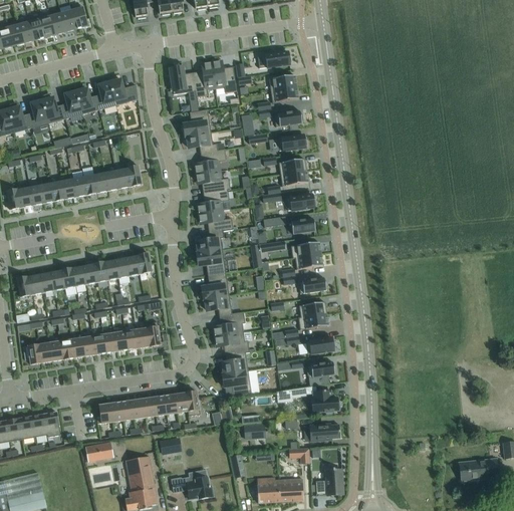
[(152,0),(133,0),(135,15),(137,15),(138,17),(146,16),(146,14),(148,13),(146,1),(152,0)]
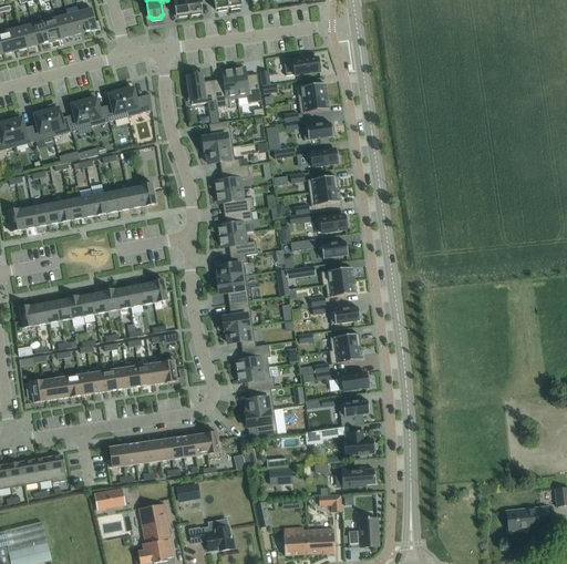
[(188,11),(186,0),(167,0),(174,0),(176,13),(178,12),(178,14),(187,13),(187,11),(188,11)]
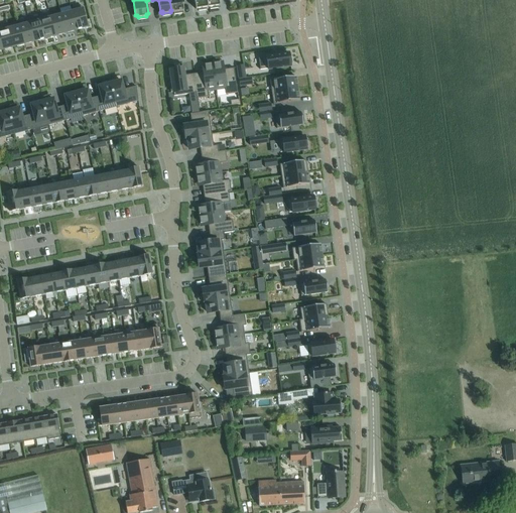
[(169,0),(171,10),(173,10),(173,12),(177,11),(182,11),(181,8),(183,8),(182,0),(169,0)]
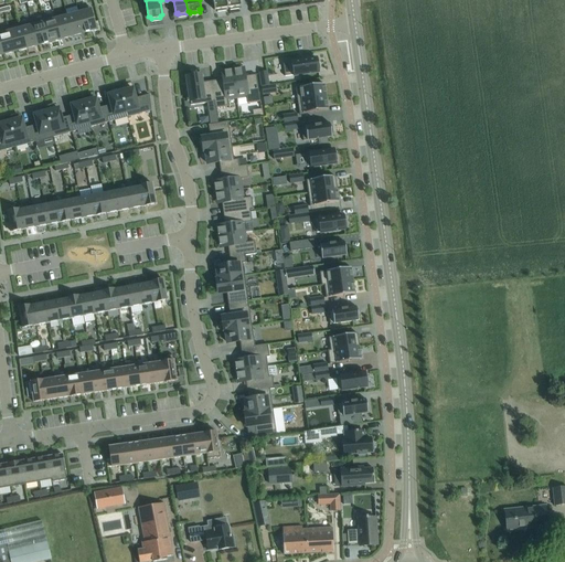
[(227,6),(226,0),(213,0),(214,7),(216,7),(216,9),(226,8),(225,6),(227,6)]
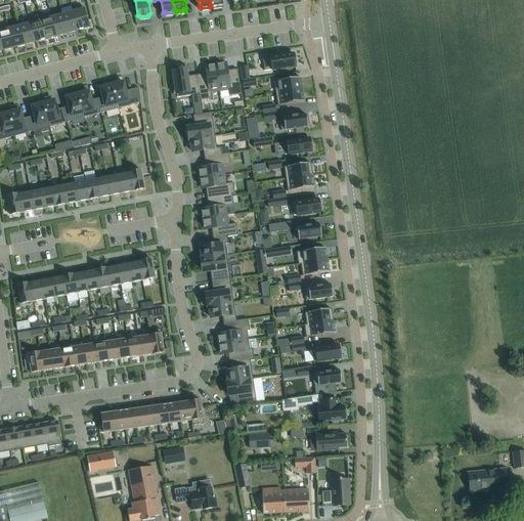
[(72,6),(73,9),(78,28),(88,25),(83,3),(72,6)]
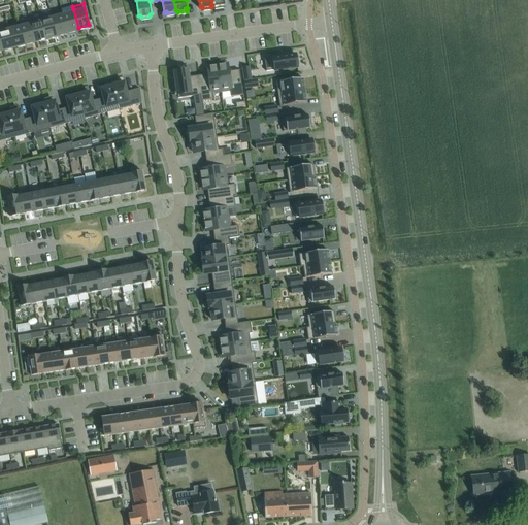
[(78,28),(73,9),(62,12),(67,31),(78,28)]
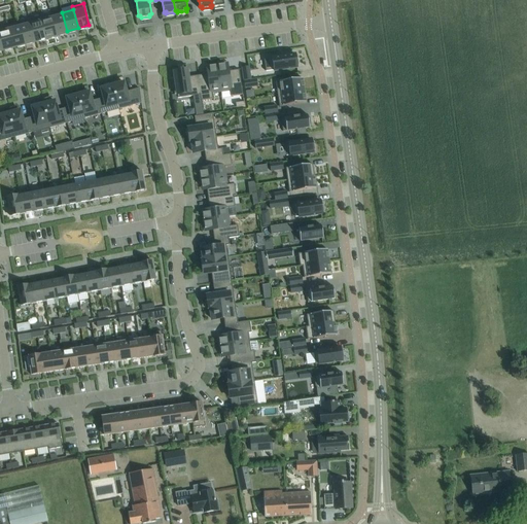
[(67,31),(62,12),(51,15),(57,34),(67,31)]
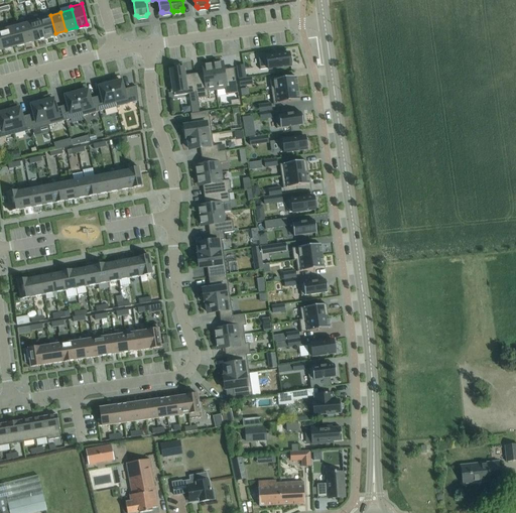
[(44,35),(39,17),(39,15),(28,17),(29,20),(34,38),(44,35)]
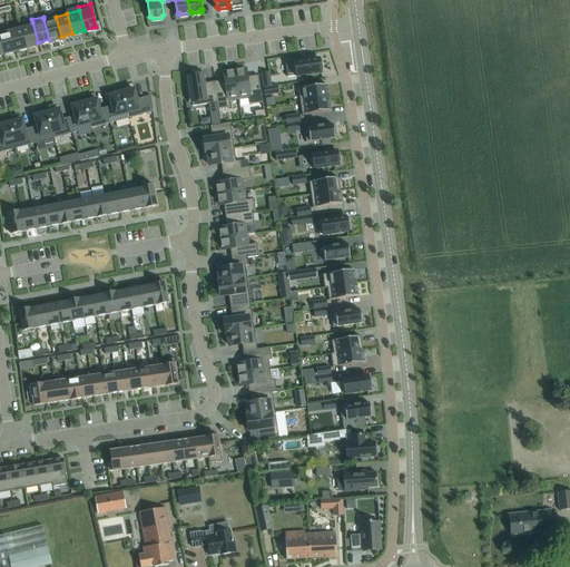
[(61,37),(56,17),(43,19),(49,39),(61,37)]
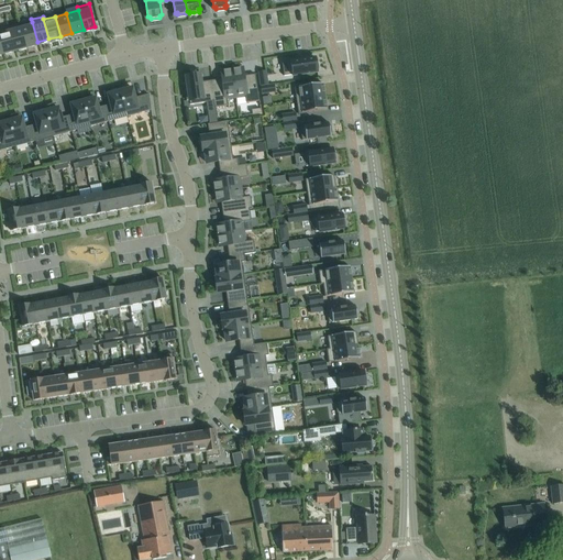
[(37,42),(32,22),(21,25),(25,45),(37,42)]
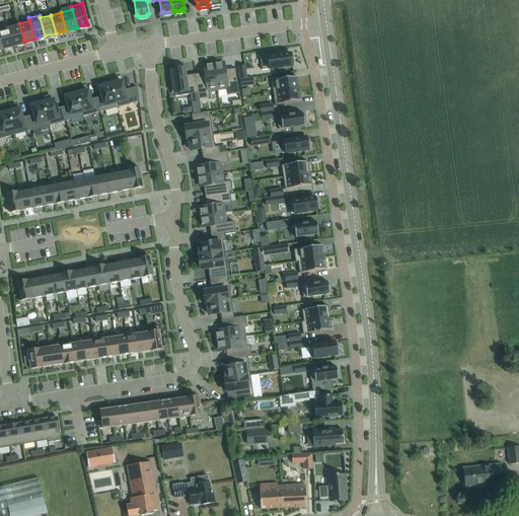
[(23,42),(19,23),(8,26),(13,45),(23,42)]
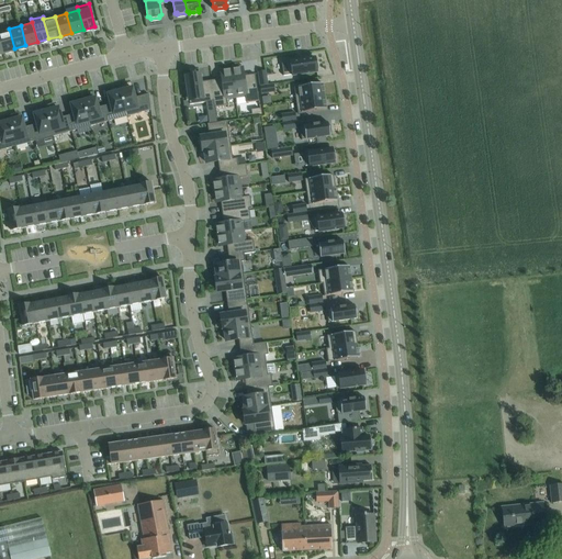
[(14,48),(9,29),(0,31),(0,40),(3,52),(14,48)]
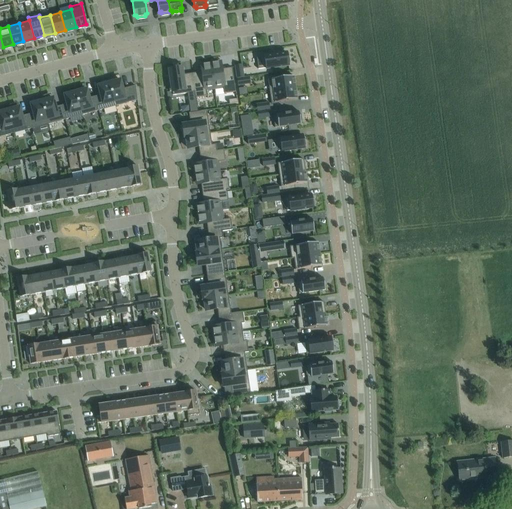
[(290,60),(289,52),(287,52),(286,50),(256,54),(258,66),(288,62),(288,60),(290,60)]
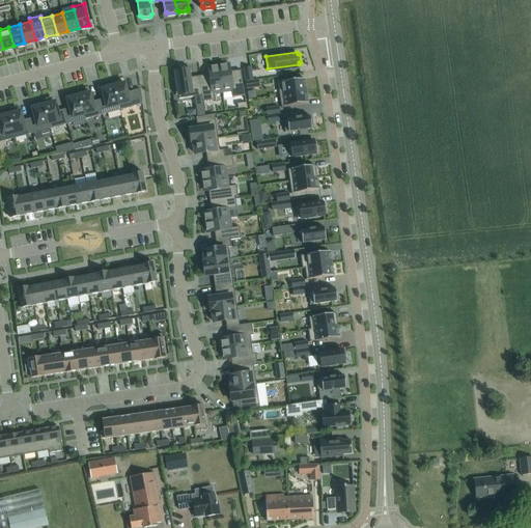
[(244,92),(241,67),(229,68),(228,61),(226,62),(226,61),(223,62),(220,62),(220,63),(218,63),(222,89),(231,87),(232,94),(244,92)]
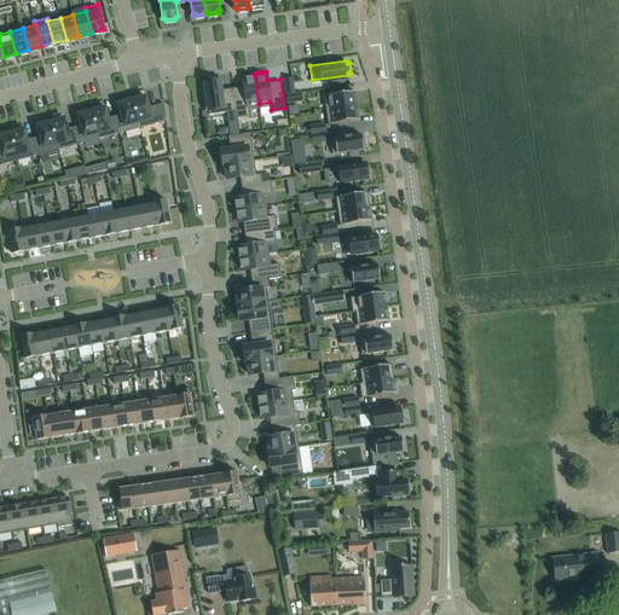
[(259,104),(254,74),(253,74),(246,74),(246,75),(242,75),(243,83),(232,86),(235,108),(235,109),(236,115),(249,112),(248,105),(259,104)]
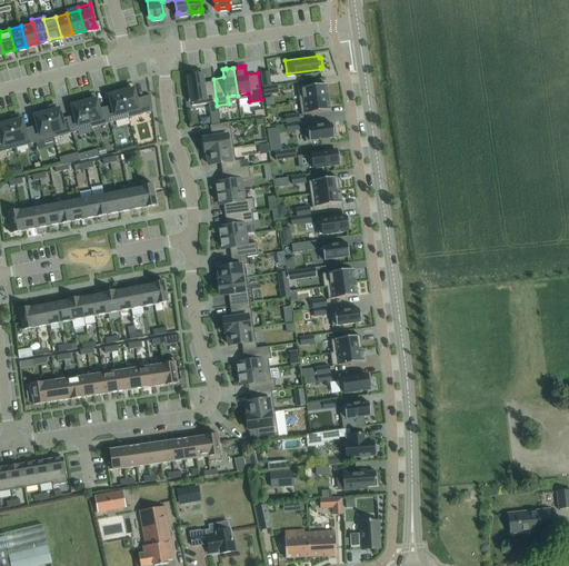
[(270,82),(268,69),(261,70),(263,83),(270,82)]
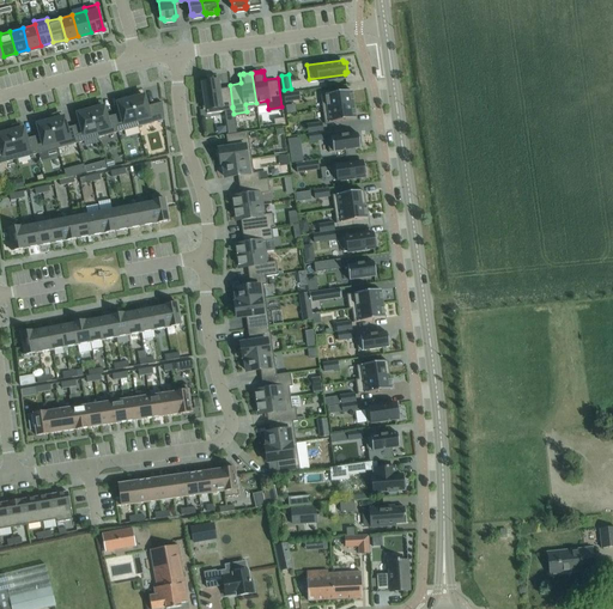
[(232,107),(230,85),(218,86),(217,78),(214,78),(205,79),(202,80),(202,84),(202,89),(204,89),(205,96),(201,97),(202,107),(206,107),(206,111),(232,108),(232,107)]
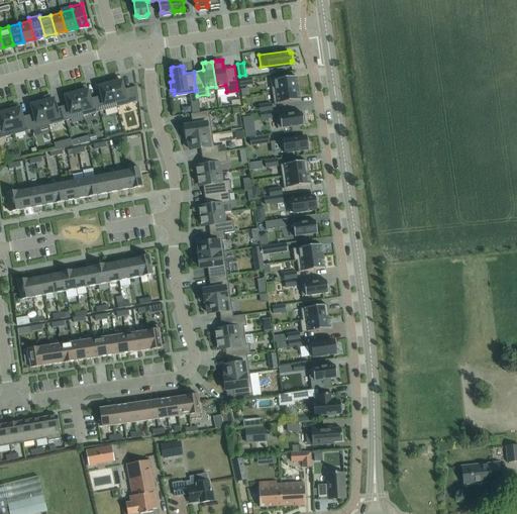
[(298,86),(296,74),(270,78),(272,90),(298,86)]
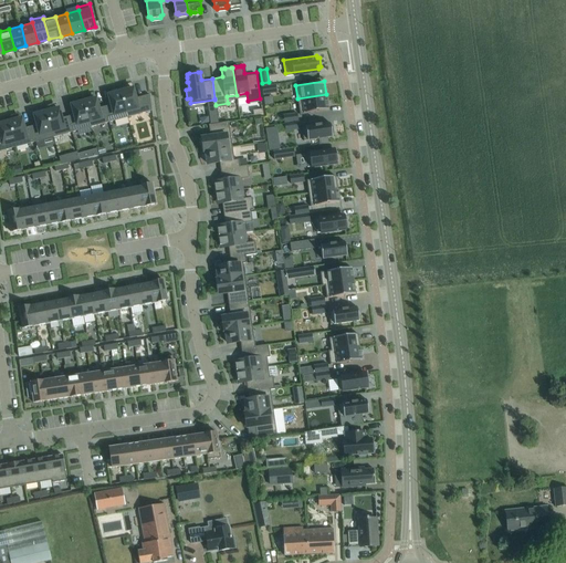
[(276,90),(275,82),(261,84),(262,92),(276,90)]
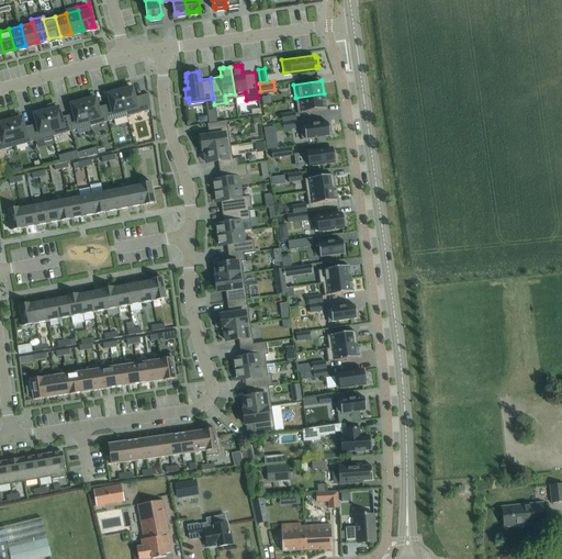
[(150,107),(148,91),(134,94),(132,85),(120,88),(126,113),(150,107)]
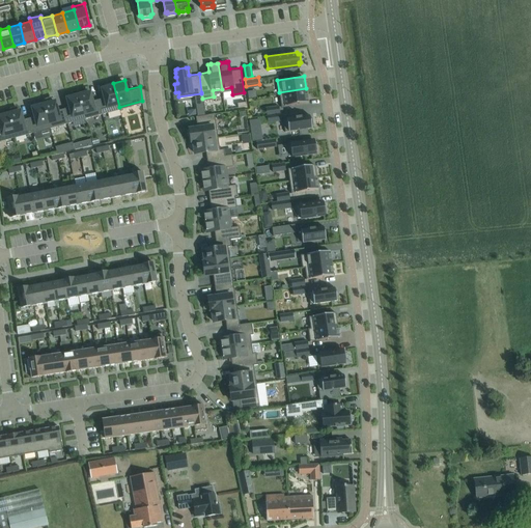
[(119,107),(113,83),(102,86),(104,95),(98,98),(102,112),(119,107)]
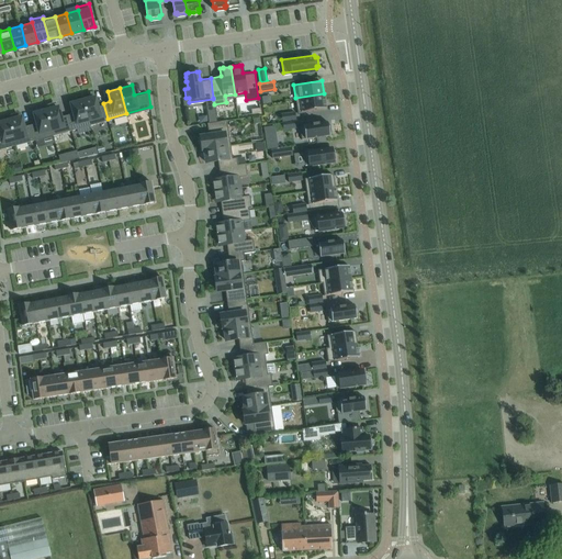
[(326,107),(324,93),(295,98),(298,110),(326,107)]
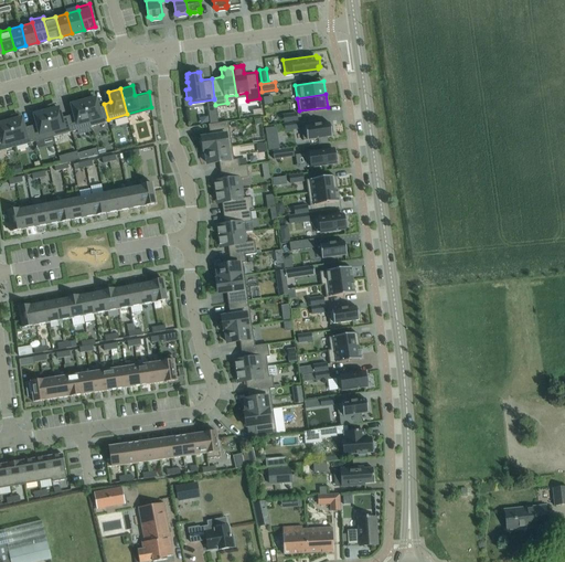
[(108,119),(104,104),(98,105),(95,95),(83,98),(89,124),(108,119)]
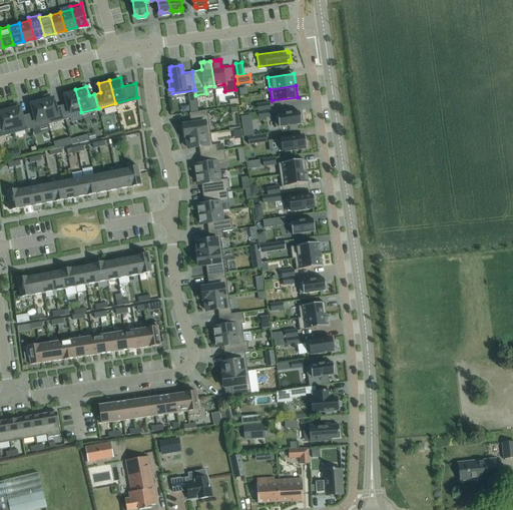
[(81,112),(75,89),(64,92),(67,101),(61,103),(65,117),(81,112)]
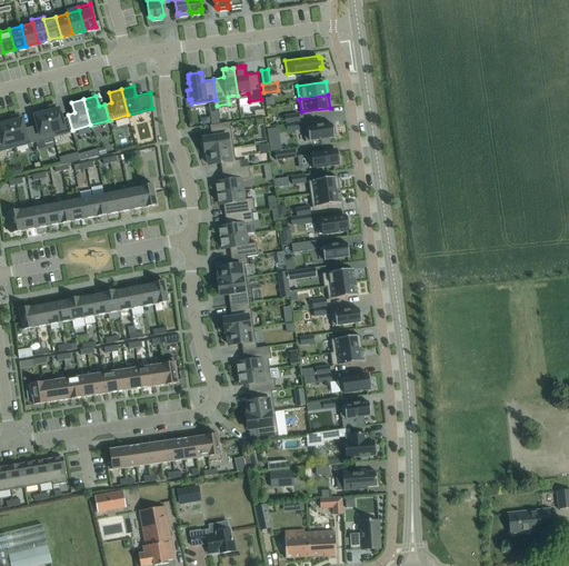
[(72,130),(68,115),(61,116),(59,107),(47,109),(53,135),(72,130)]
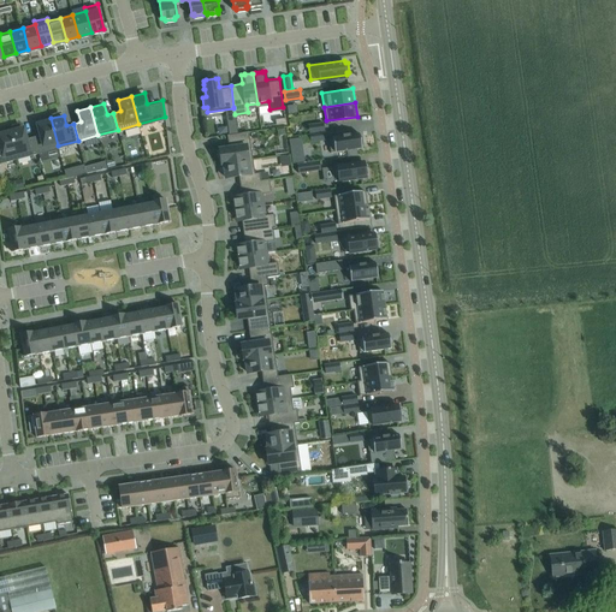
[(58,146),(51,118),(37,122),(40,132),(33,135),(37,152),(58,146)]
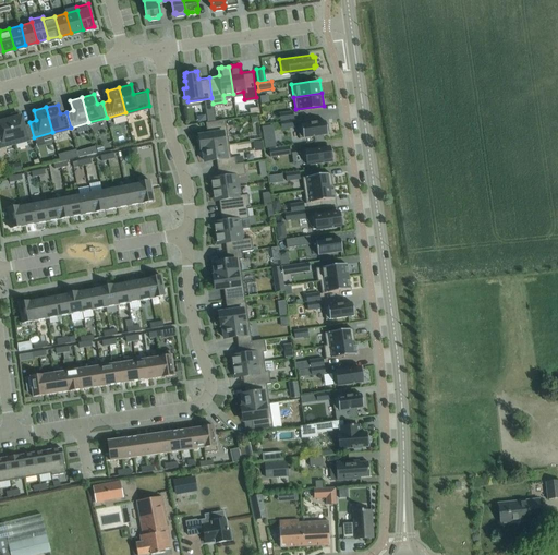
[(293,117),(292,109),(279,111),(280,119),(293,117)]
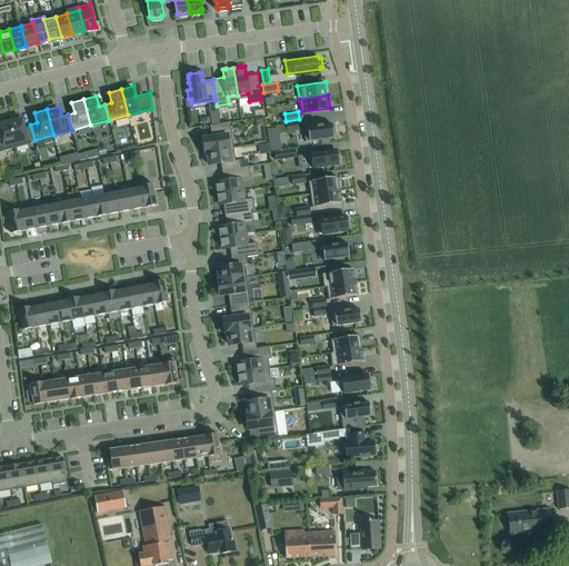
[(35,140),(30,125),(23,126),(21,117),(9,120),(16,145),(35,140)]
